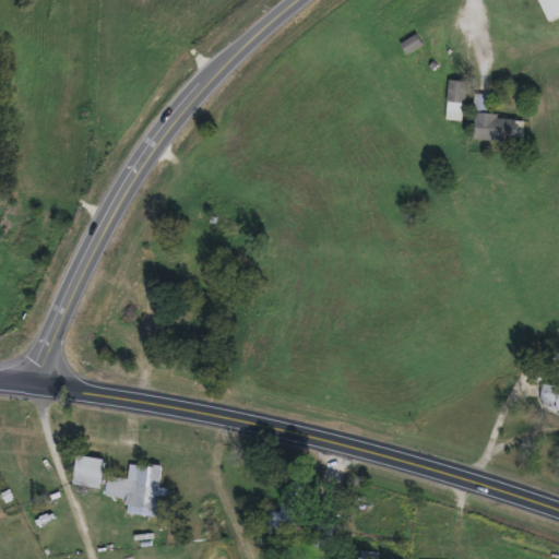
[(402,40),(416,32),(421,40),(407,49),(402,40)]
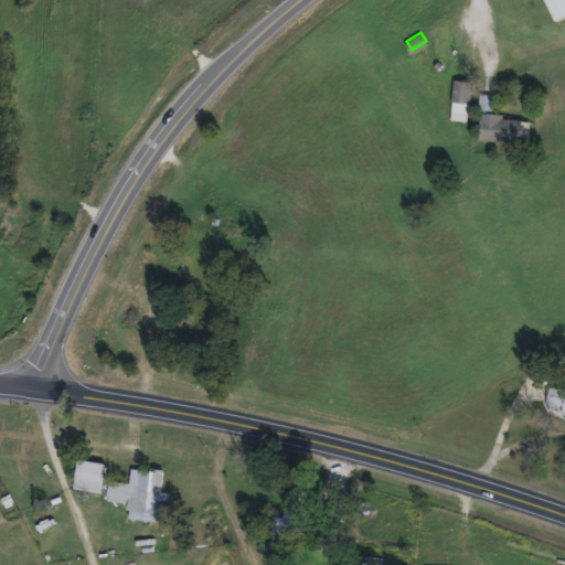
[(451,118),(451,78),(470,78),(470,118),(451,118)]
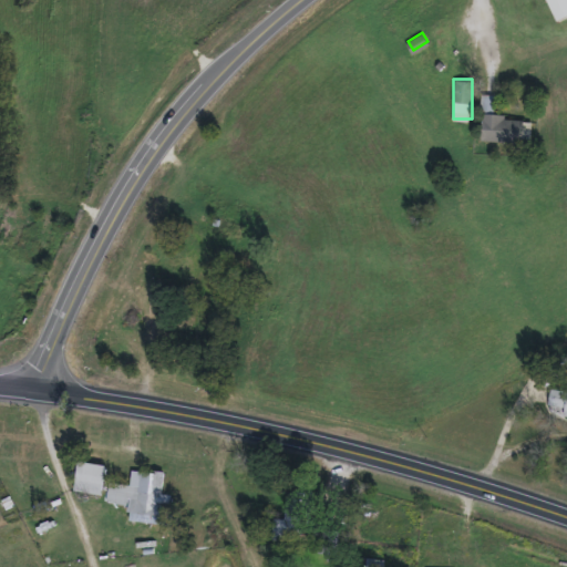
[(522,141),(481,137),(483,104),(492,105),(491,114),(524,116),(522,141)]
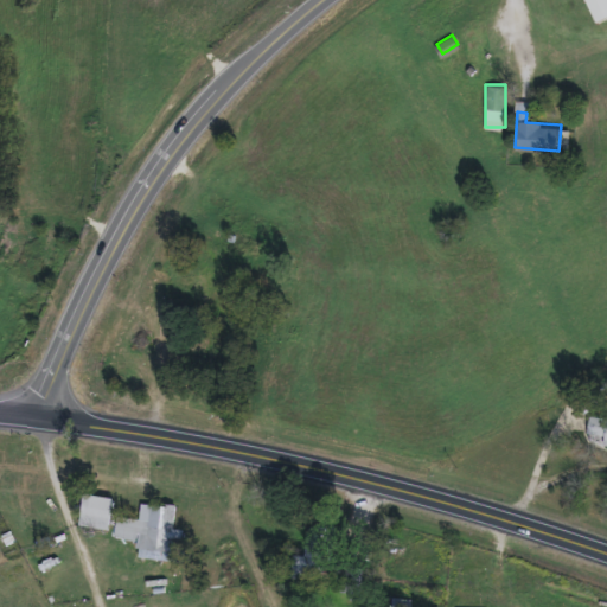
[(606,446),(602,446),(604,434),(587,433),(589,415),(606,416),(606,446)]
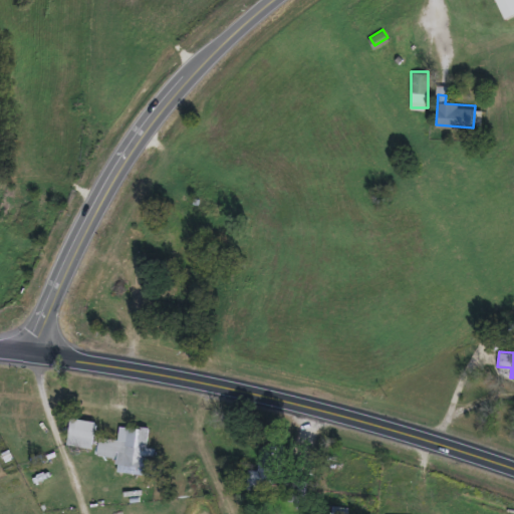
[(91,447),(66,444),(70,416),(94,420),(91,447)]
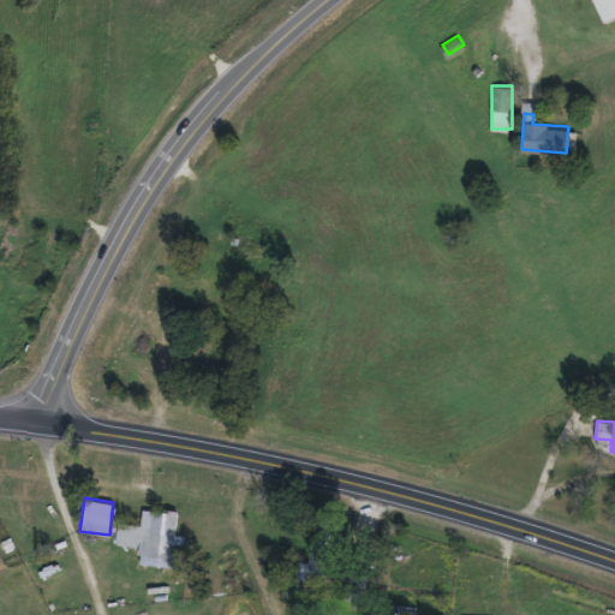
[(117,521),(141,523),(142,507),(177,509),(175,532),(189,533),(186,567),(138,563),(139,545),(115,544),(117,521)]
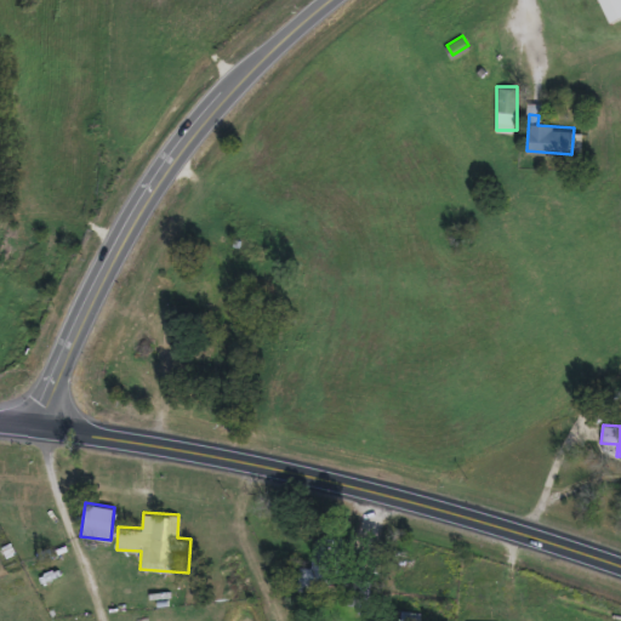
[(339,574),(329,574),(328,591),(298,590),(300,565),(312,567),(313,534),(341,535),(339,574)]
